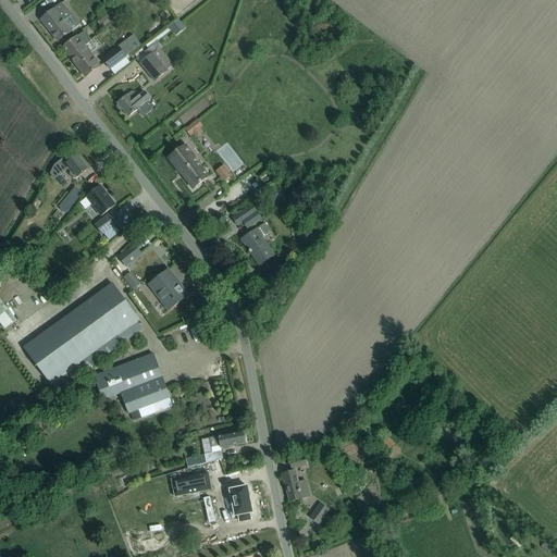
[(49,13),(40,20),(58,41),(66,35),(79,25),(73,15),(72,16),(62,3),(60,5),(49,13)]
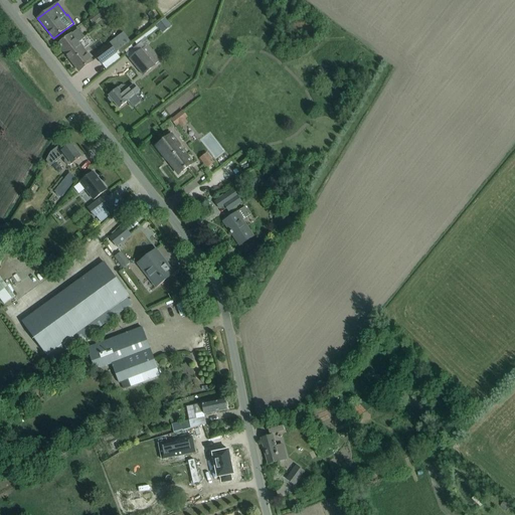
[(102,8),(88,19),(93,24),(106,14),(102,8)]
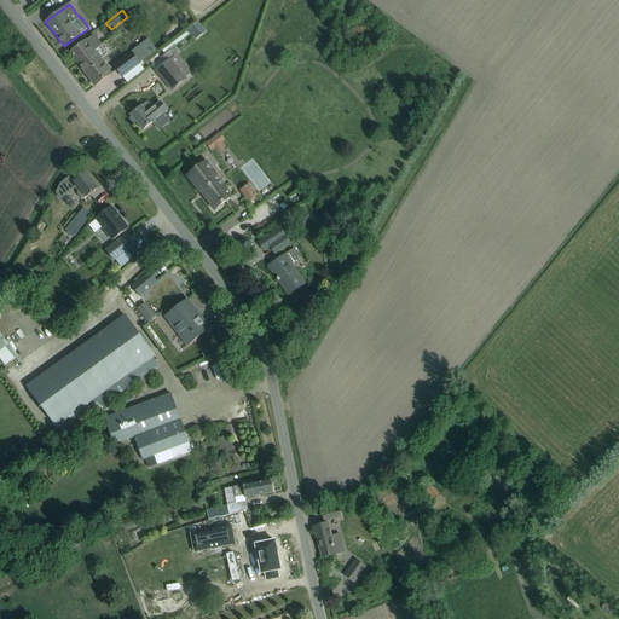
[(197,22),(187,30),(194,39),(204,30),(201,25),(197,22)]
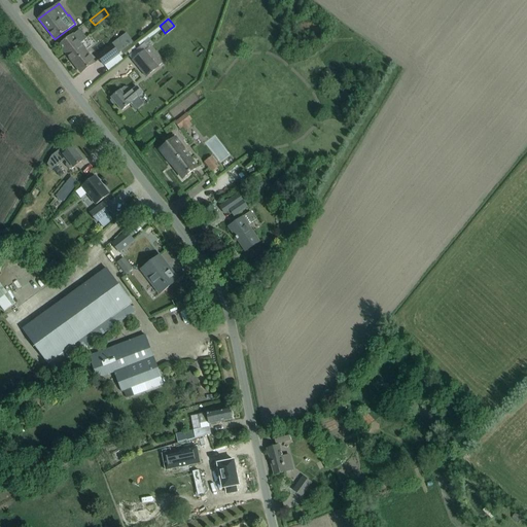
[(70,60),(83,49),(79,44),(86,39),(79,31),(73,35),(60,45),(70,60)]
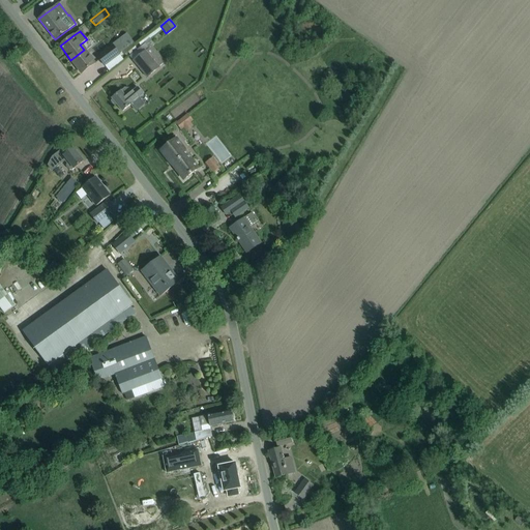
[(105,65),(119,55),(113,46),(97,57),(105,65)]
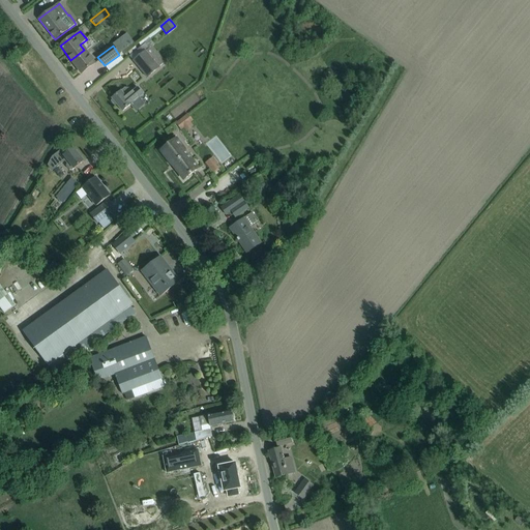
[(84,50),(70,60),(82,74),(95,63),(84,50)]
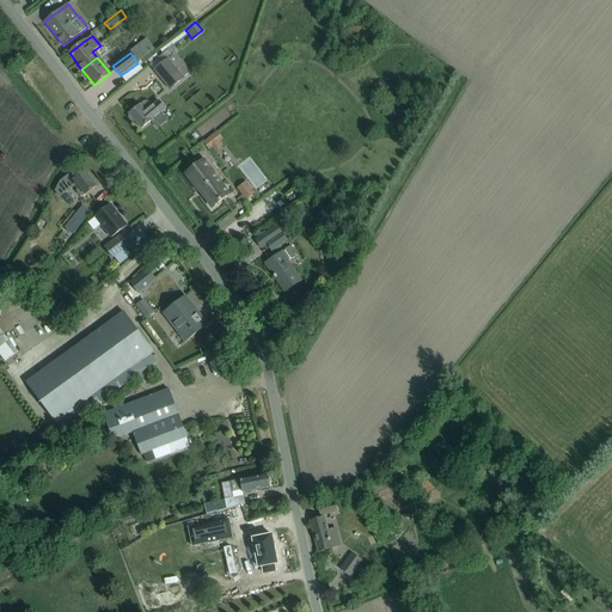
[(184,79),(169,60),(154,72),(170,91),(184,79)]
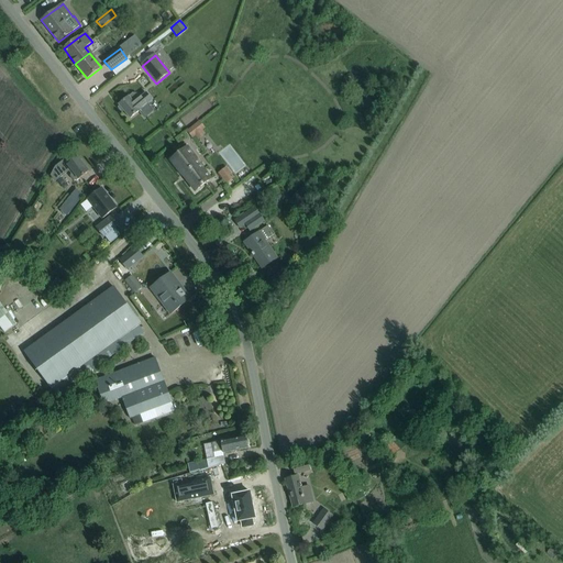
[(130,119),(139,111),(144,119),(154,111),(148,105),(153,100),(146,92),(141,97),(138,94),(133,94),(129,97),(128,98),(119,105),(130,119)]
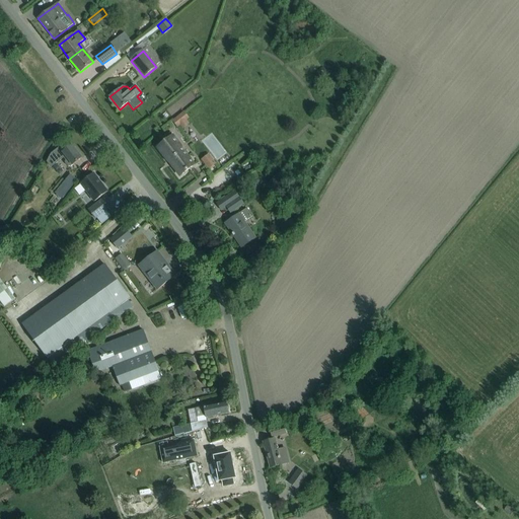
[(183,112),(172,121),(177,128),(179,126),(182,129),(190,124),(187,120),(189,119),(183,112)]
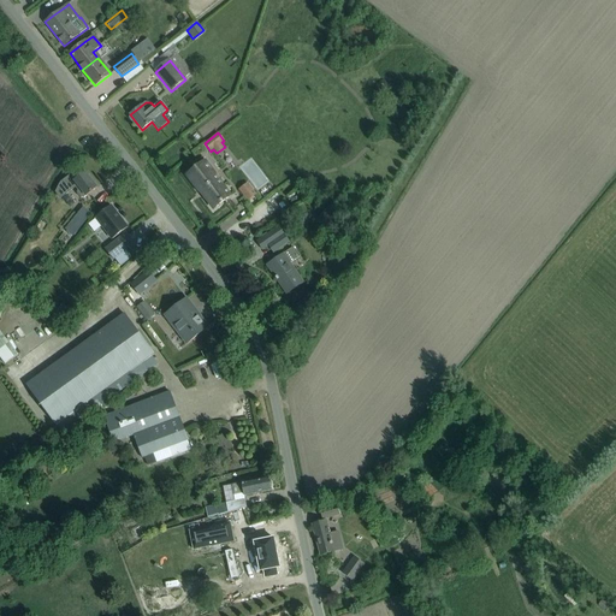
[(199,189),(214,209),(231,196),(213,173),(214,173),(205,161),(187,176),(197,190),(199,189)]
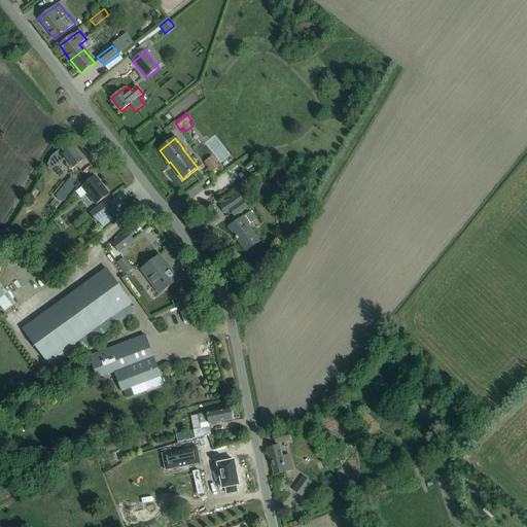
[(72,169),(75,167),(82,161),(73,147),(64,154),(60,149),(51,155),(47,165),(51,170),(55,168),(62,164),(61,162),(64,160),(67,163),(66,166),(69,169),(71,169),(72,169)]
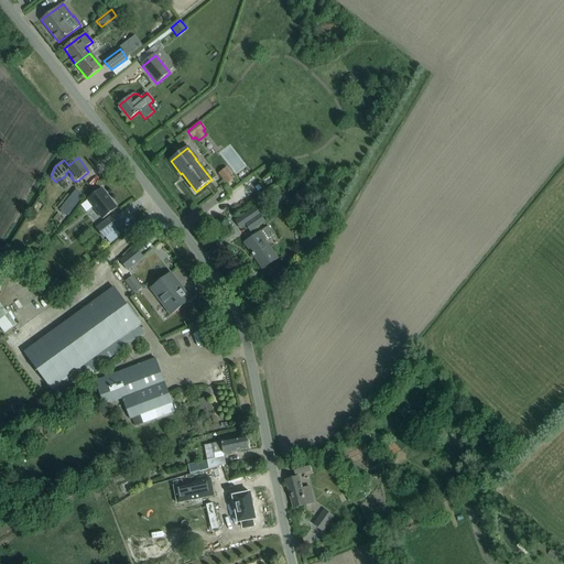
[(277,161),(264,167),(268,174),(280,167),(277,161)]
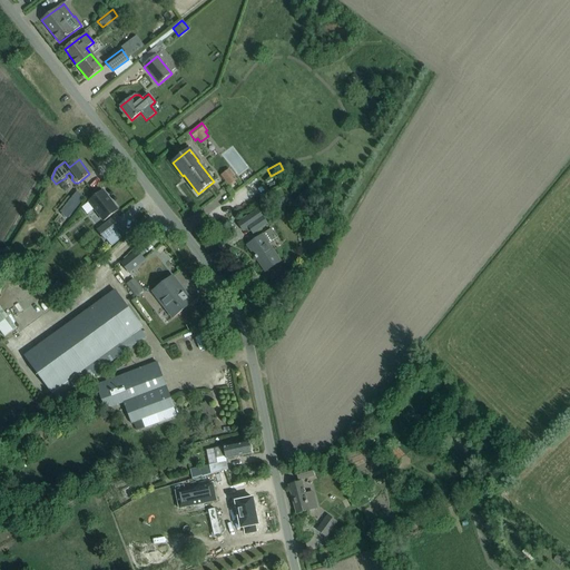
[(237,179),(229,169),(220,176),(229,186),(237,179)]
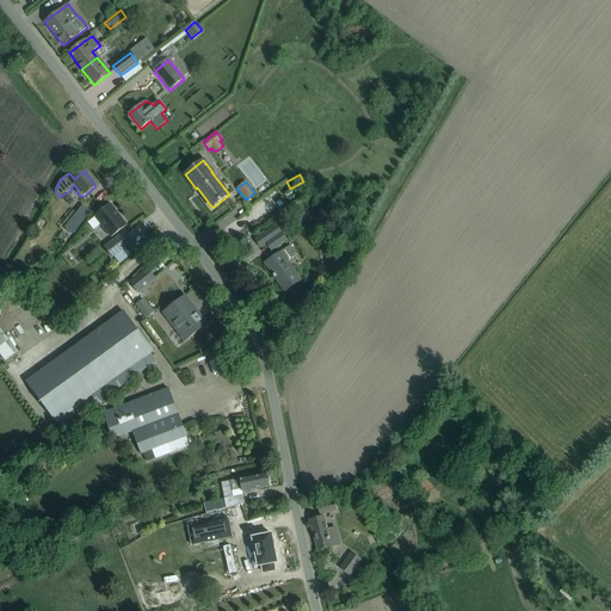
[(111,238),(127,226),(110,204),(94,216),(111,238)]
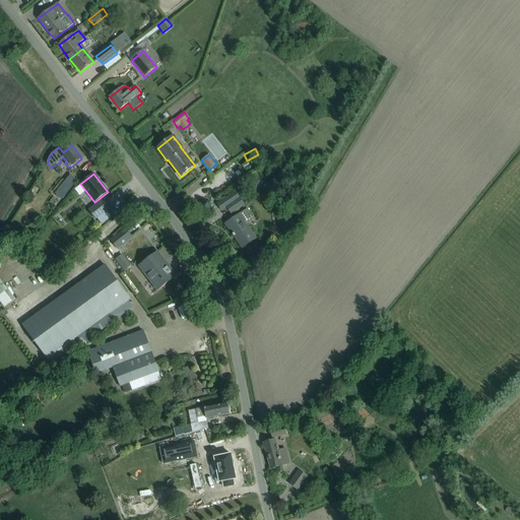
[(70,175),(55,194),(61,199),(76,180),(70,175)]
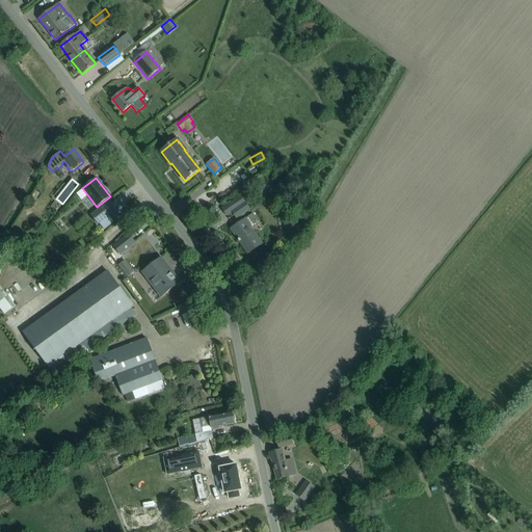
[(249,209),(245,203),(240,196),(222,209),(228,216),(233,212),(236,218),(249,209)]
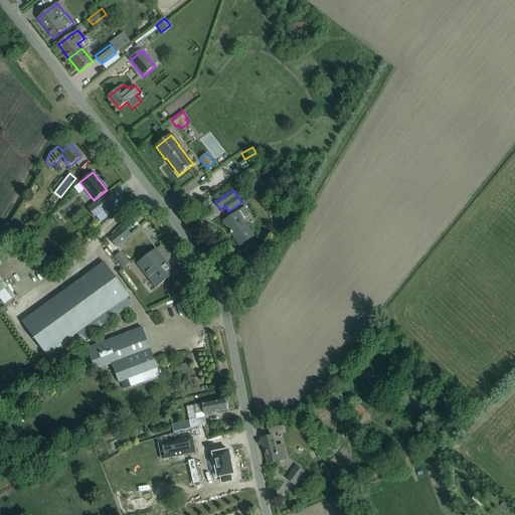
[(105,209),(109,206),(102,197),(88,209),(95,217),(105,209)]
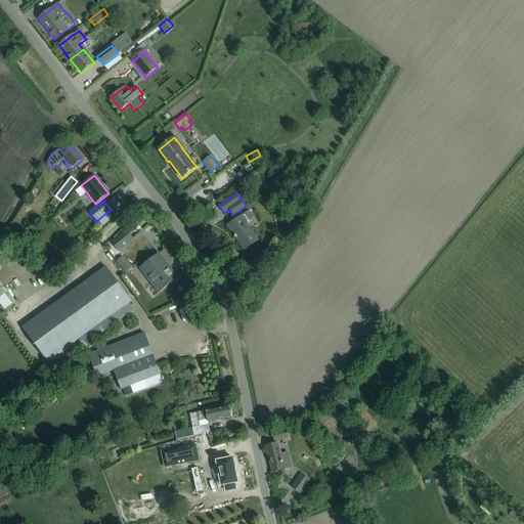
[(255,219),(249,211),(227,225),(234,235),(234,236),(235,238),(237,236),(241,242),(239,243),(244,250),(258,241),(247,224),(255,219)]
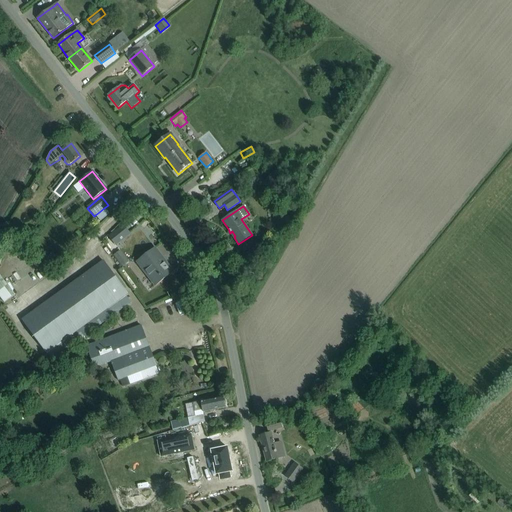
[(115,245),(130,233),(123,226),(109,237),(115,245)]
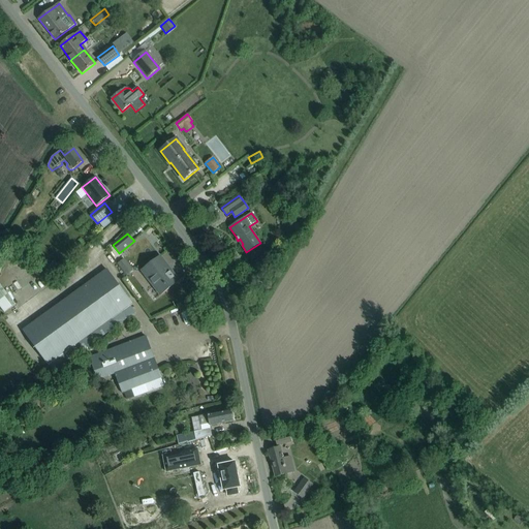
[(125,259),(132,269),(138,265),(131,255),(125,259)]
